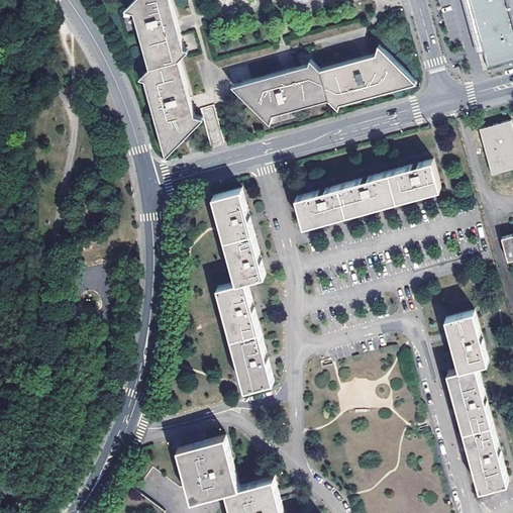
[(191,117),(177,61),(175,55),(182,53),(182,48),(168,0),(129,0),(126,3),(130,11),(145,69),(147,76),(140,78),(141,82),(159,145),(168,150),(195,123),(193,120),(191,117)]
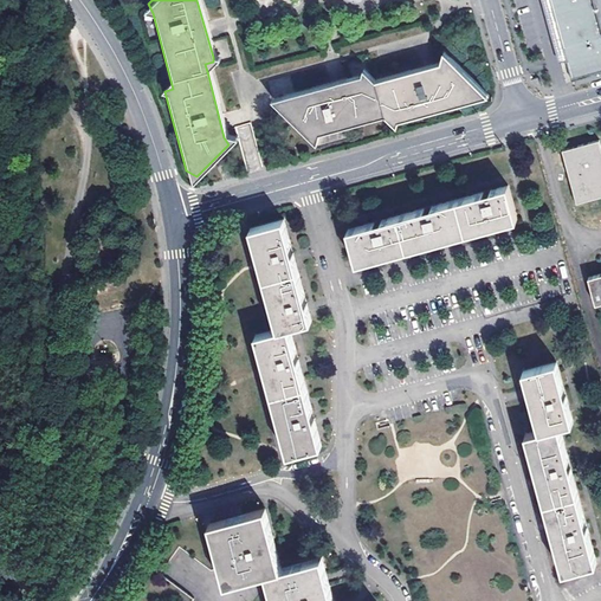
[(600,0),(543,0),(568,86),(573,85),(548,0),(600,0)]
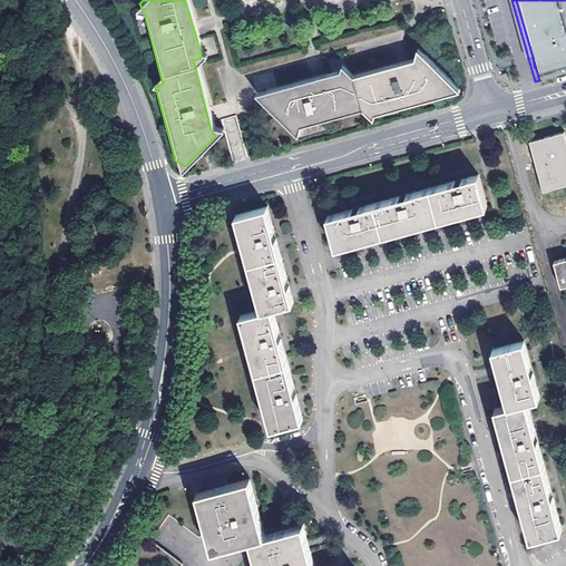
[(565,0),(516,0),(539,80),(565,72),(565,0)]
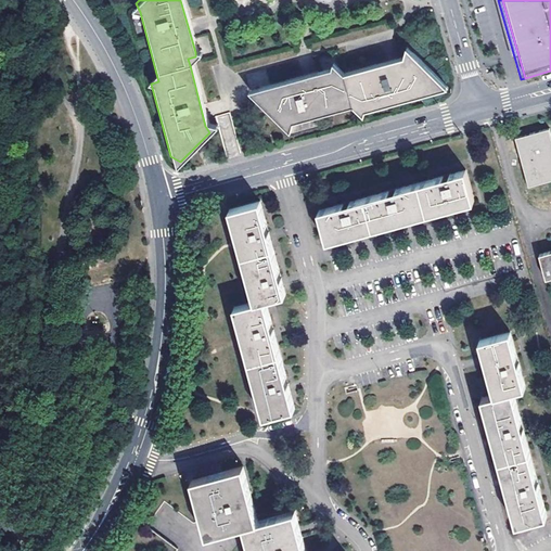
[(188,59),(190,65),(201,54),(195,52),(195,56),(188,59)]
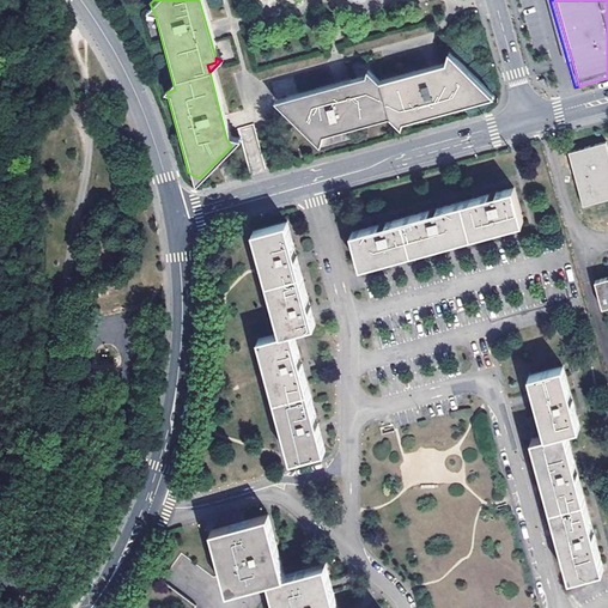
[(316,141),(320,140),(388,122),(396,120),(400,128),(402,127),(478,107),(484,97),(451,65),(450,67),(444,68),(378,86),(370,89),(368,80),(363,81),(284,102),(279,113),(312,145),(316,141)]
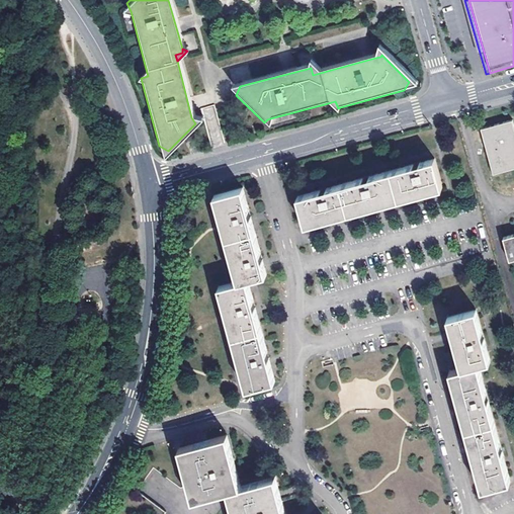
[(309,62),(307,69),(311,68),(313,75),(320,73),(309,62)]
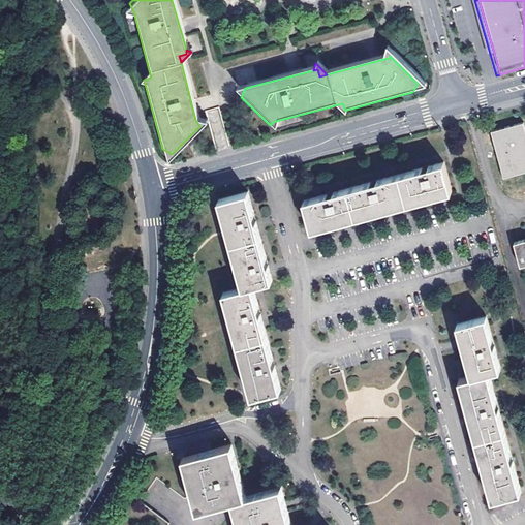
[(151,78),(149,70),(137,82),(145,84),(144,80),(151,78)]
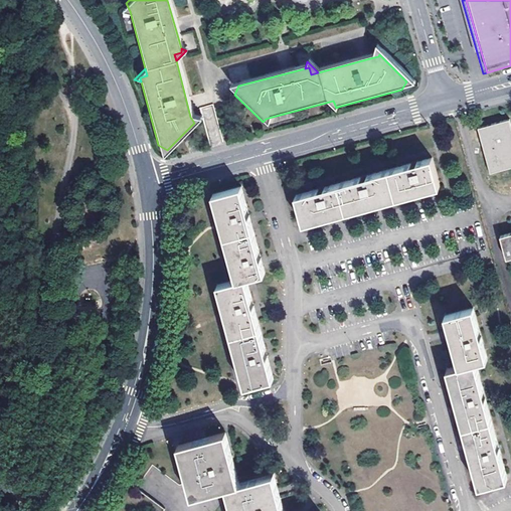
[(406,81),(401,90),(412,87),(406,81)]
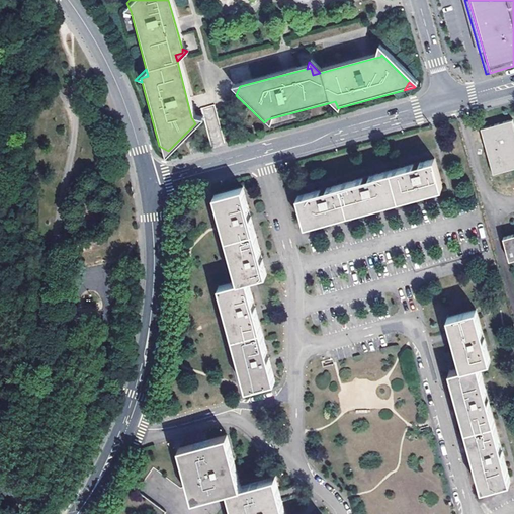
[(230,89),(236,95),(240,86),(230,89)]
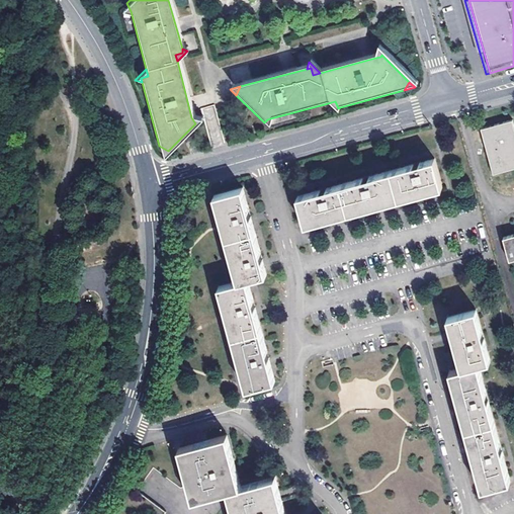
[(335,101),(328,103),(338,114),(340,107),(338,108),(335,101)]
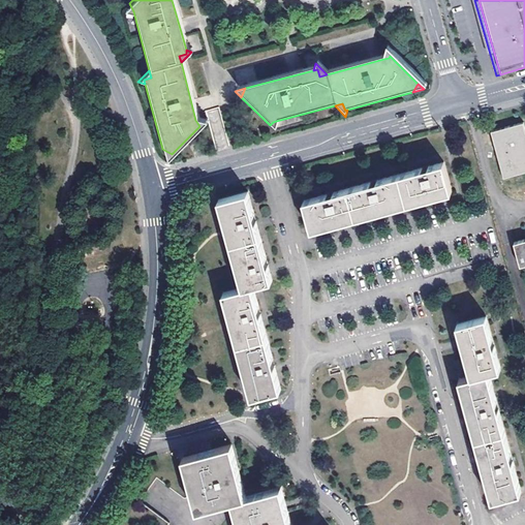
[(524,147),(520,129),(488,139),(499,184),(524,177),(524,147)]
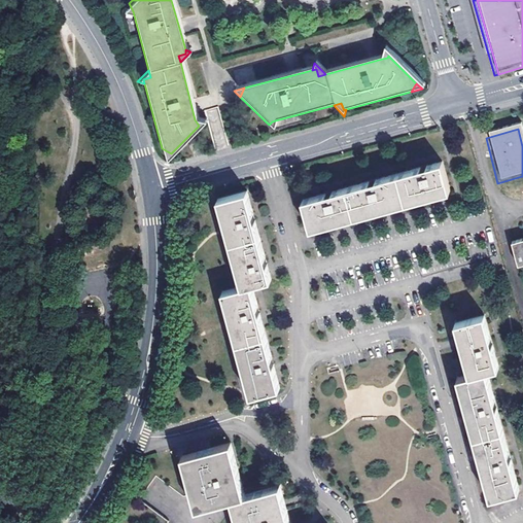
[(222,142),(210,145),(212,150),(223,147),(222,142)]
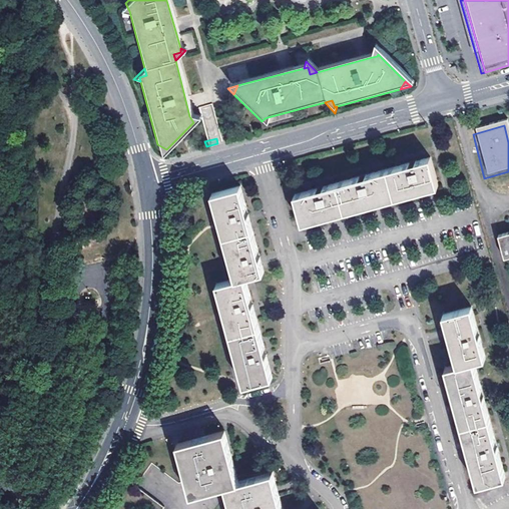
[(166,149),(157,144),(160,155),(166,149)]
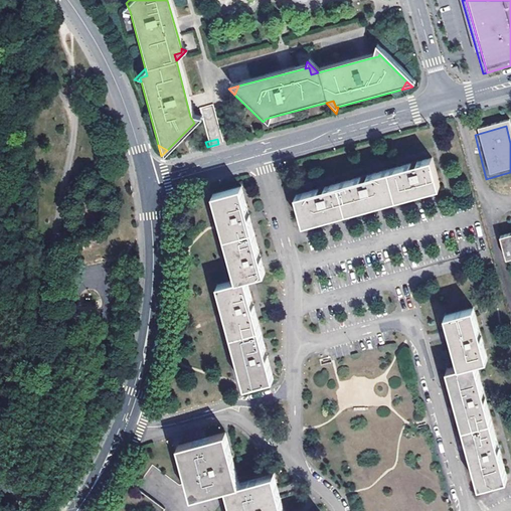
[(430,165),(295,202),(302,230),(333,222),(376,210),(427,196),(438,193),(430,165)]
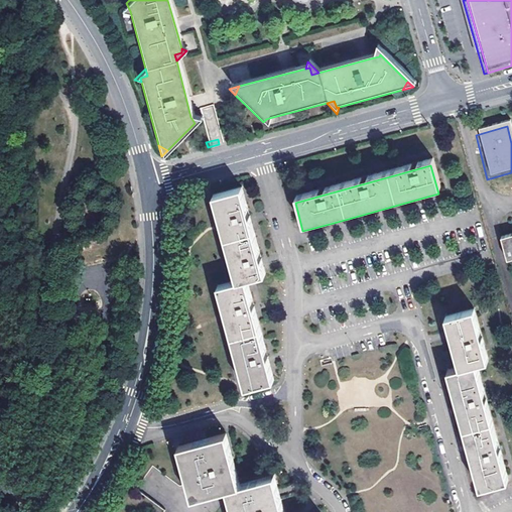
[(240,194),(211,202),(234,286),(215,292),(242,391),(270,383),(264,362),(251,313),(244,284),(263,278),(259,264),(247,222),(240,194)]
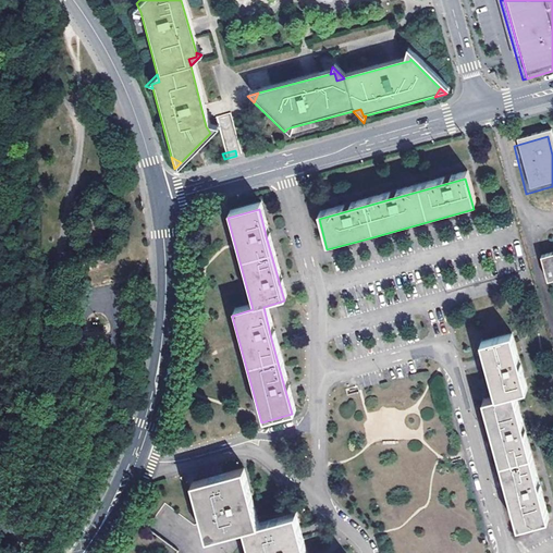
[(552,259),(539,263),(545,289),(552,286),(552,259)]
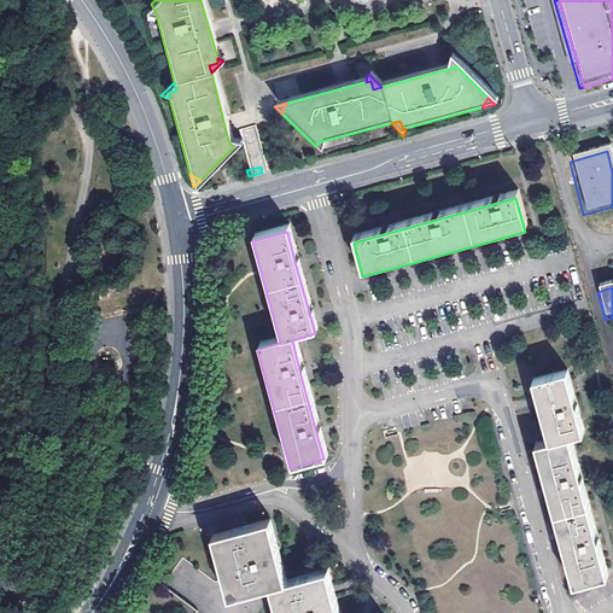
[(564,378),(530,387),(535,403),(547,447),(531,451),(542,494),(554,538),(568,591),(603,582),(565,442),(579,438),(564,378)]
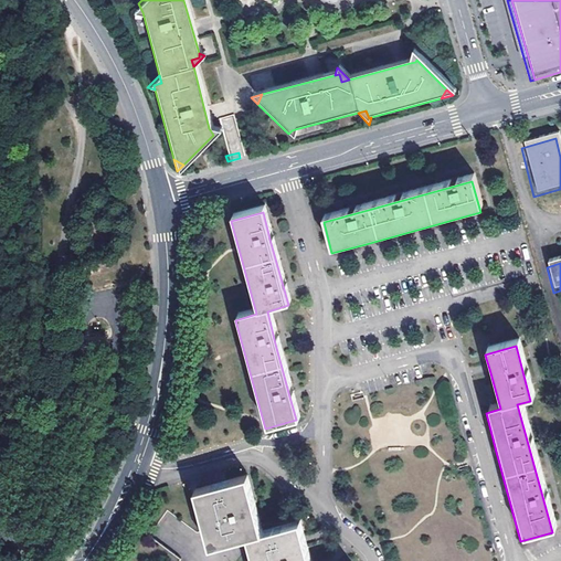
[(193,536),(202,533),(207,548),(244,539),(250,560),(306,560),(303,544),(297,525),(258,535),(249,496),(244,478),(192,493),(199,518),(161,490),(124,543),(147,560),(175,560),(146,540),(165,515),(193,536)]
